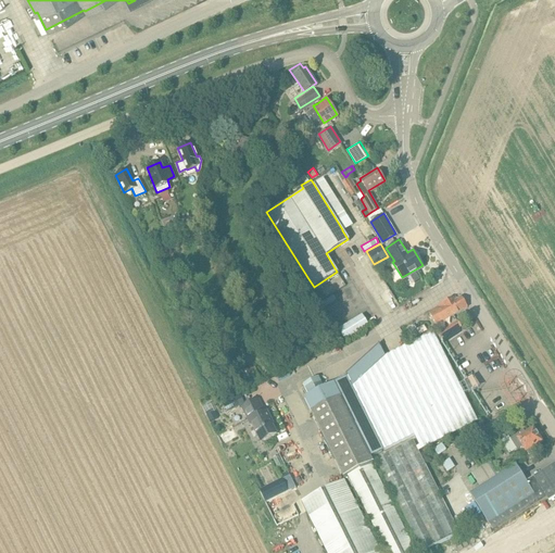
[(317,285),(310,290),(316,301),(325,297),(317,285)]
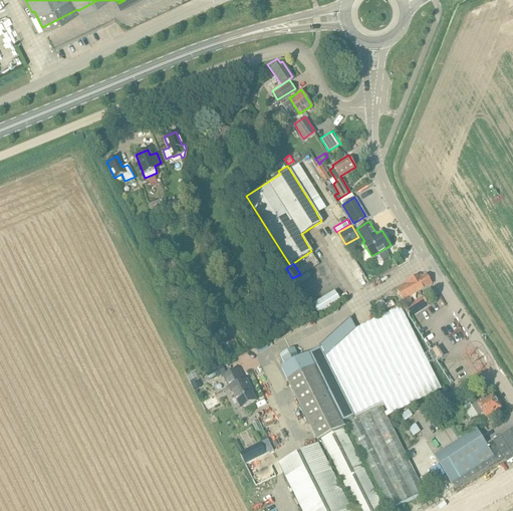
[(396,286),(403,298),(408,294),(408,295),(431,281),(426,272),(421,275),(419,272),(396,286)]
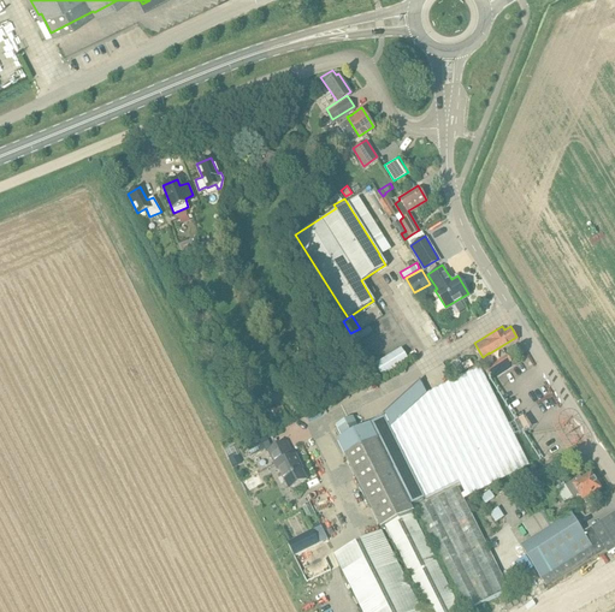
[(408,358),(401,346),(374,362),(382,374),(408,358)]
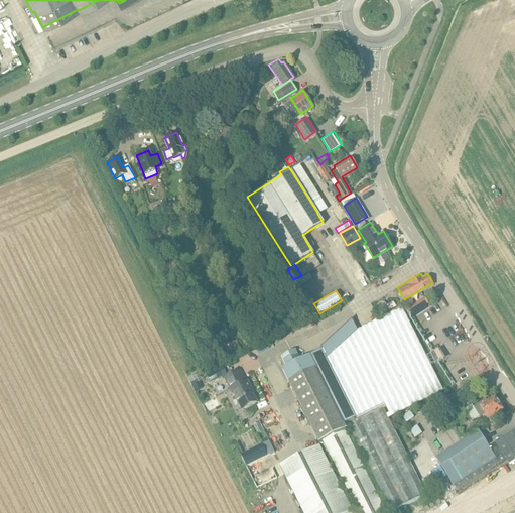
[(414,305),(407,310),(409,313),(426,300),(423,295),(412,302),(414,305)]
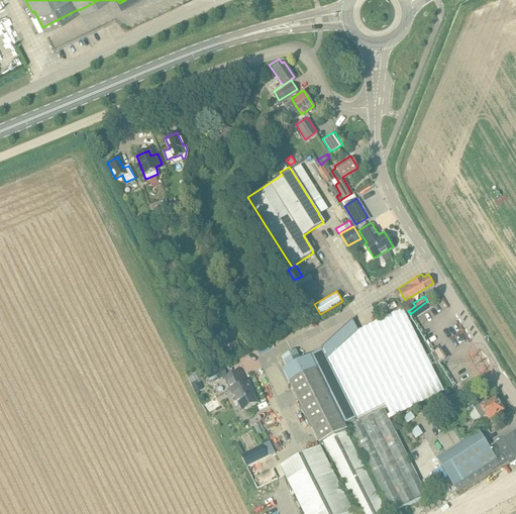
[(281,354),(286,365),(282,368),(288,380),(293,389),(319,441),(323,439),(359,513),(353,513),(319,443),(280,464),(304,513),(384,513),(391,511),(426,493),(384,408),(348,425),(389,506),(384,508),(344,428),(346,427),(343,422),(384,402),(391,416),(443,390),(402,306),(362,327),(358,329),(351,317),(320,345),(321,347),(300,357),(295,347),(281,354)]
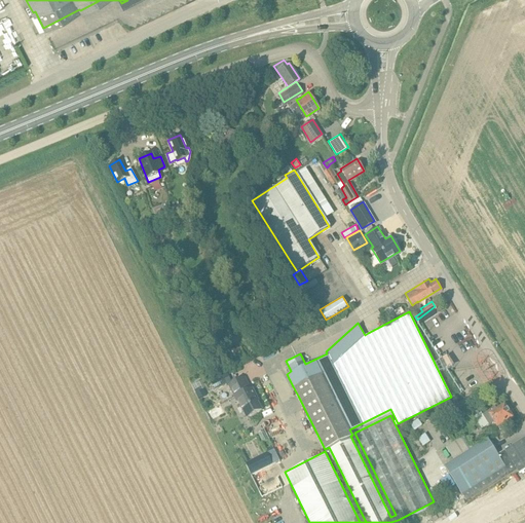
[(226,371),(211,378),(210,379),(214,387),(230,379),(226,371)]
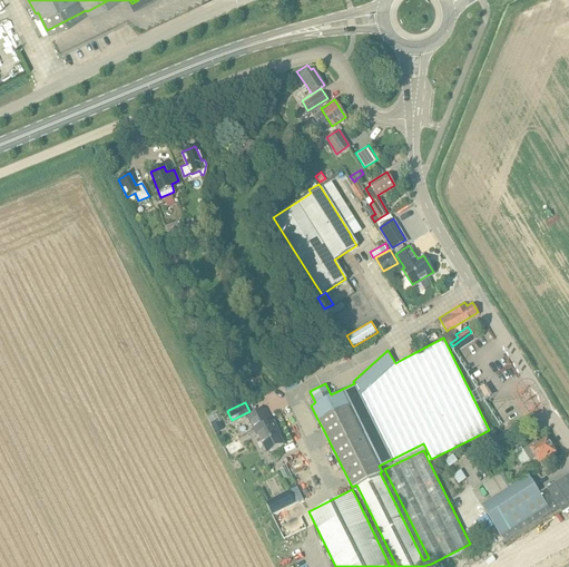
[(247,416),(255,433),(257,432),(266,451),(283,442),(275,428),(277,427),(273,419),(270,421),(263,408),(247,416)]
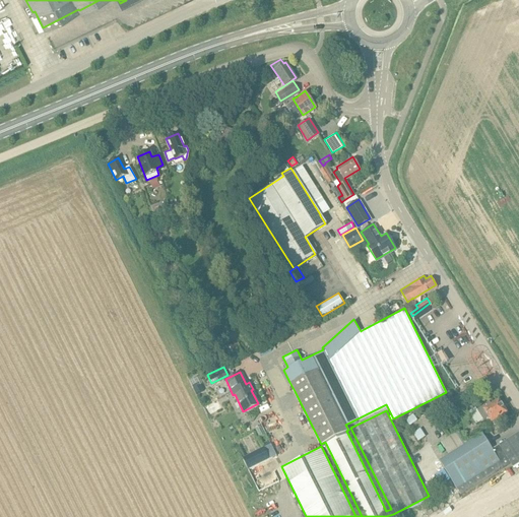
[(479,405),(476,407),(476,409),(482,417),(482,418),(488,416),(491,422),(492,421),(494,424),(501,419),(499,415),(506,411),(498,399),(491,404),(489,400),(479,405)]
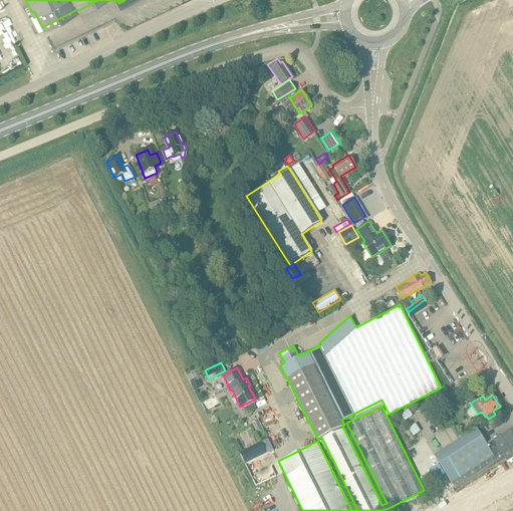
[(408,408),(400,413),(405,419),(412,414),(408,408)]
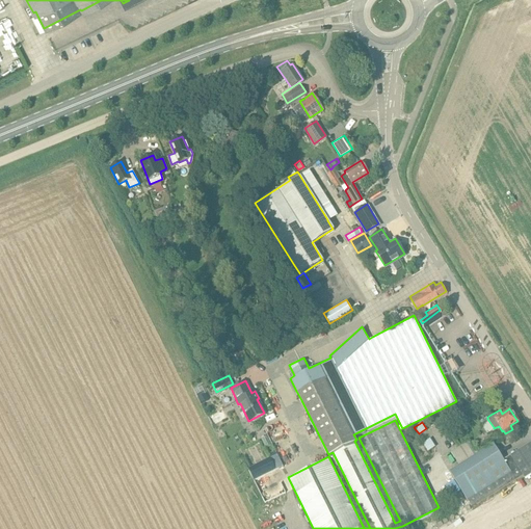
[(243,437),(241,438),(242,440),(244,444),(244,445),(256,440),(250,429),(242,433),(243,437)]
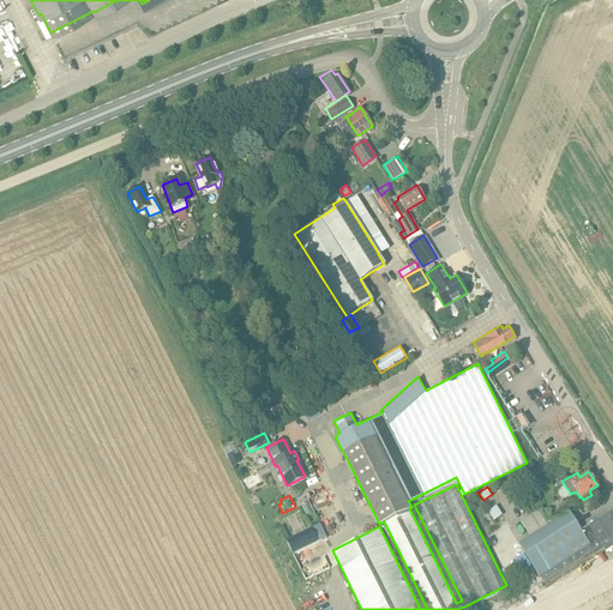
[(306,499),(300,502),(305,513),(312,509),(306,499)]
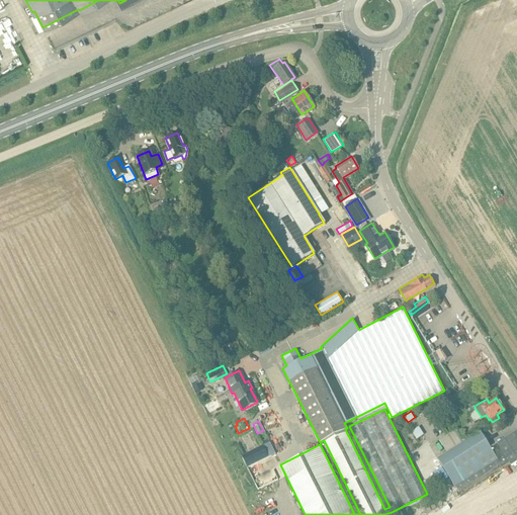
[(456,427),(438,438),(445,450),(446,452),(464,440),(463,439),(456,427)]
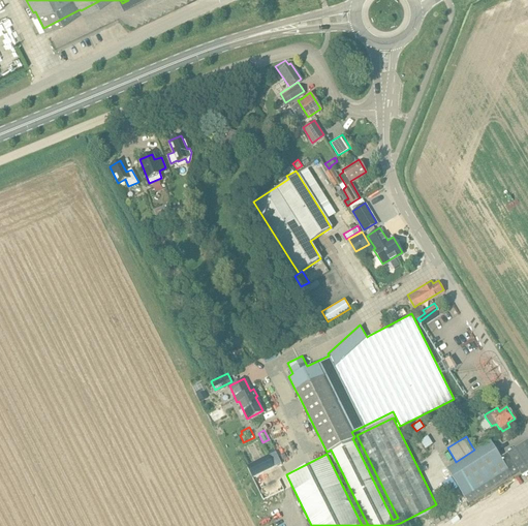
[(456,462),(446,467),(467,500),(472,497),(473,499),(519,470),(522,473),(527,469),(527,439),(515,447),(514,446),(499,456),(489,440),(474,450),(456,462)]
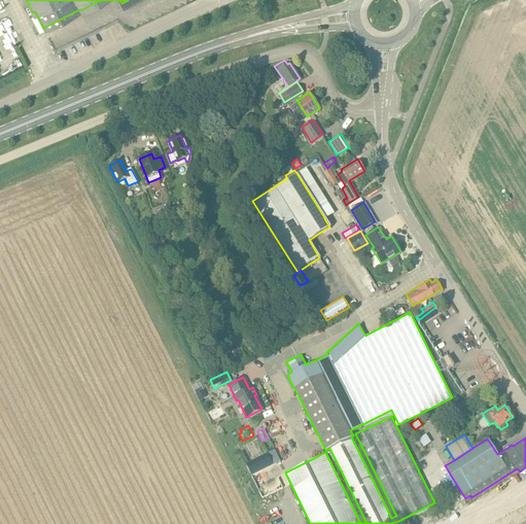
[(267,451),(245,462),(251,474),(272,463),(267,452),(267,451)]
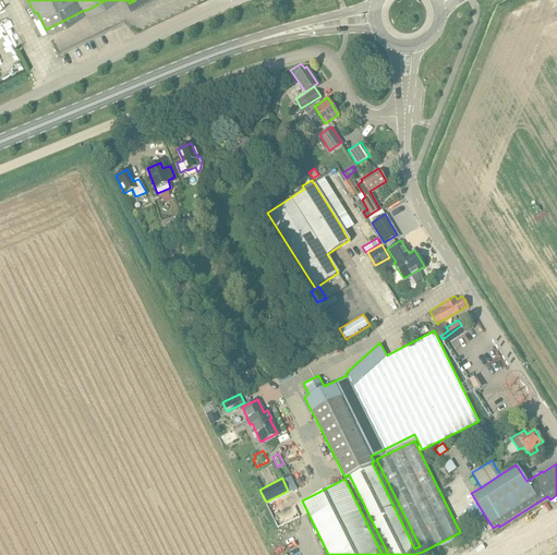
[(556,538),(555,533),(543,540),(551,554),(552,554),(556,552),(556,538)]
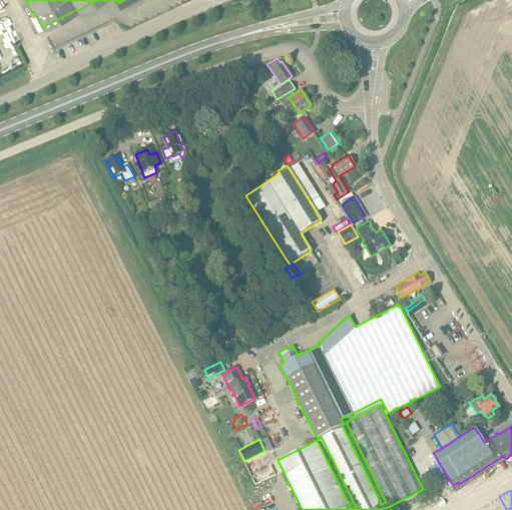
[(506,509),(499,496),(489,502),(492,509),(506,509)]
